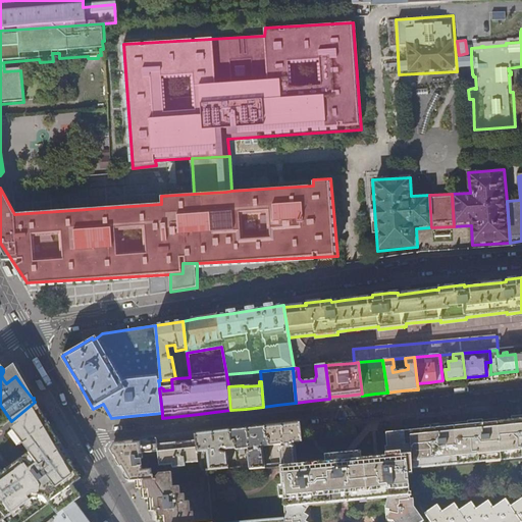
[(16,428),(40,410),(38,407),(35,402),(11,421),(16,428)]
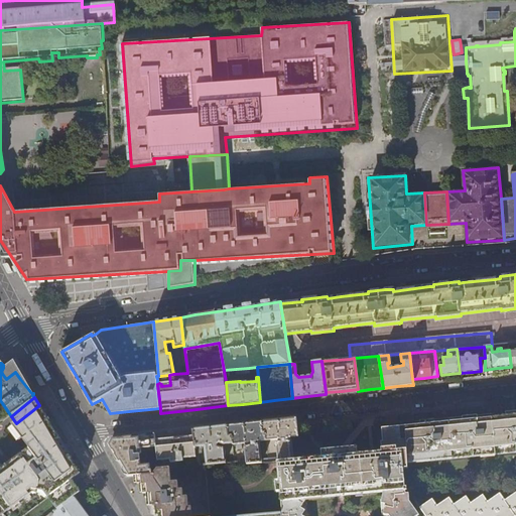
[(45,416),(39,405),(16,423),(13,424),(30,448),(0,470),(0,515),(1,515),(30,495),(29,493),(32,491),(45,491),(58,509),(74,497),(81,492),(72,481),(81,475),(76,468),(58,437),(45,416)]
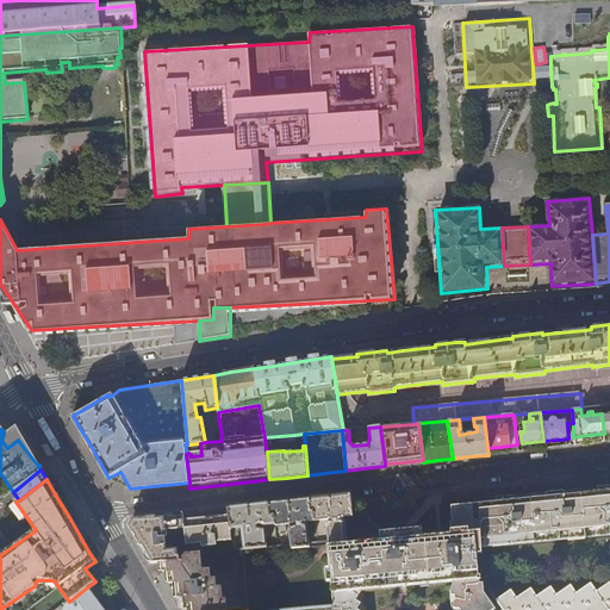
[(481,522),(487,566),(499,565),(495,542),(609,530),(609,490),(584,493),(533,498),(486,503),(472,504),(474,522),(481,522)]
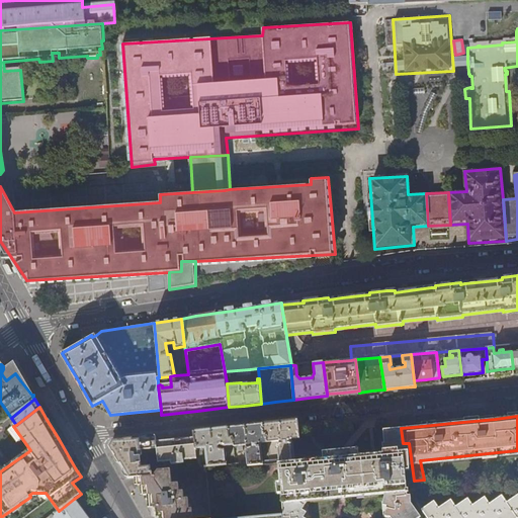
[(280,422),(263,424),(263,436),(265,435),(266,443),(279,442),(279,445),(276,447),(278,461),(268,462),(269,465),(278,464),(294,462),(292,440),(299,439),(297,427),(297,420),(280,422)]
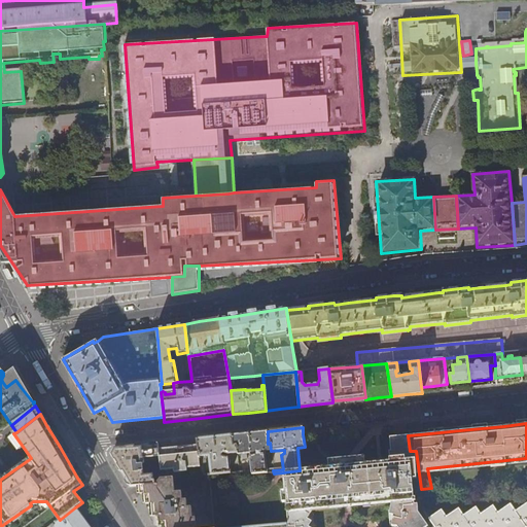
[(251,432),(233,434),(233,447),(236,447),(237,454),(237,455),(242,454),(242,459),(246,459),(246,454),(250,454),(250,456),(249,457),(250,471),(243,471),(244,472),(244,476),(274,473),(273,470),(267,470),(265,452),(271,451),(270,443),(268,444),(268,431),(251,432)]
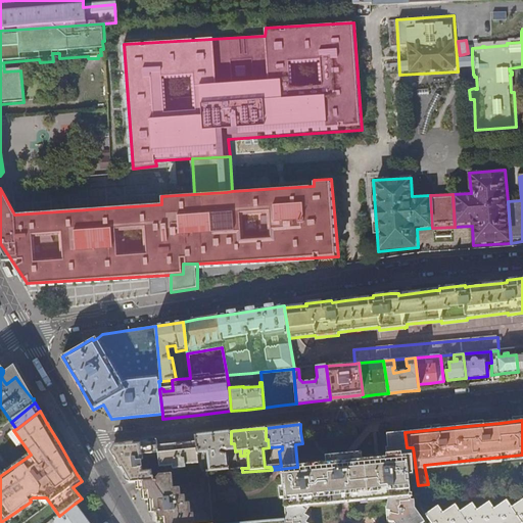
[(196,435),(196,441),(198,465),(198,472),(201,472),(200,463),(203,463),(202,455),(205,454),(207,472),(228,470),(227,455),(225,455),(226,452),(235,450),(234,443),(231,443),(231,431),(212,433),(196,435)]
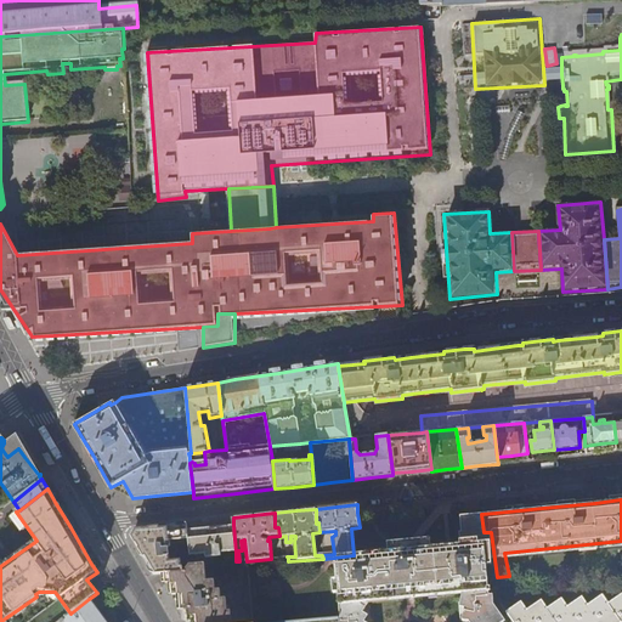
[(362,555),(354,555),(334,558),(340,618),(339,621),(366,621),(365,621),(368,615),(360,609),(366,598),(462,589),(462,595),(461,603),(465,604),(462,620),(469,621),(496,621),(503,617),(493,604),(493,595),(490,595),(486,565),(491,565),(492,578),(497,577),(491,532),(484,532),(481,514),(467,516),(461,516),(463,544),(425,548),(425,543),(420,544),(394,547),(394,552),(383,553),(362,555)]
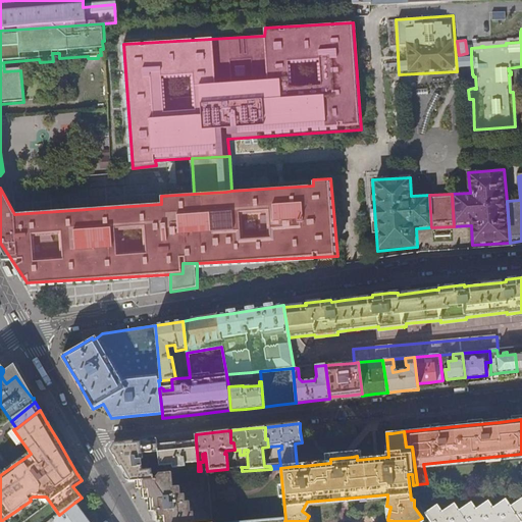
[(156,445),(156,439),(131,441),(114,444),(110,451),(118,464),(128,481),(138,481),(153,480),(158,475),(158,468),(156,445)]
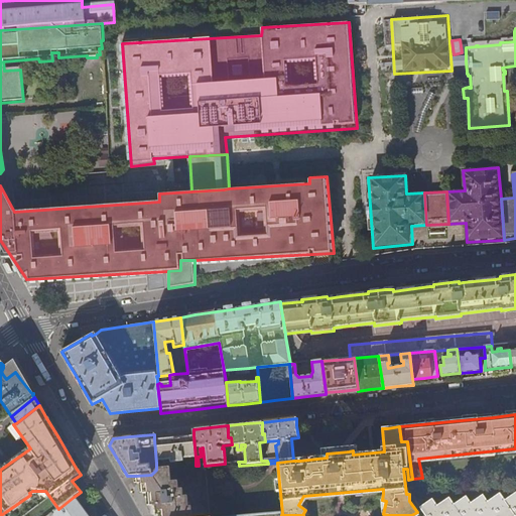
[(155,439),(154,439),(156,463),(168,462),(168,464),(181,463),(181,460),(196,459),(194,435),(174,437),(155,439)]
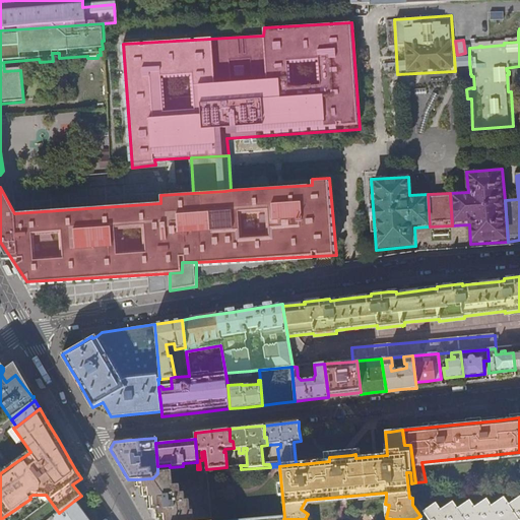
[(152,478),(137,479),(137,488),(142,488),(143,498),(150,498),(150,511),(154,511),(154,518),(159,518),(158,519),(190,519),(190,513),(189,513),(188,502),(184,503),(183,495),(179,495),(178,488),(171,488),(170,472),(157,473),(152,478)]
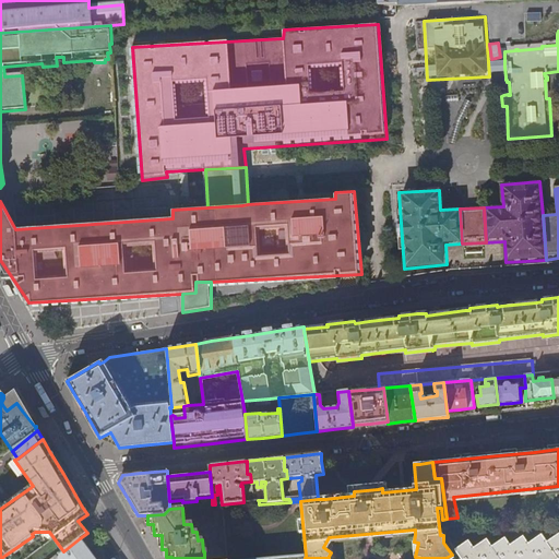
[(471,558),(558,558),(558,533),(546,542),(542,535),(528,544),(523,536),(510,546),(504,538),(491,547),(487,539),(473,548),(468,540),(462,545),(471,558)]
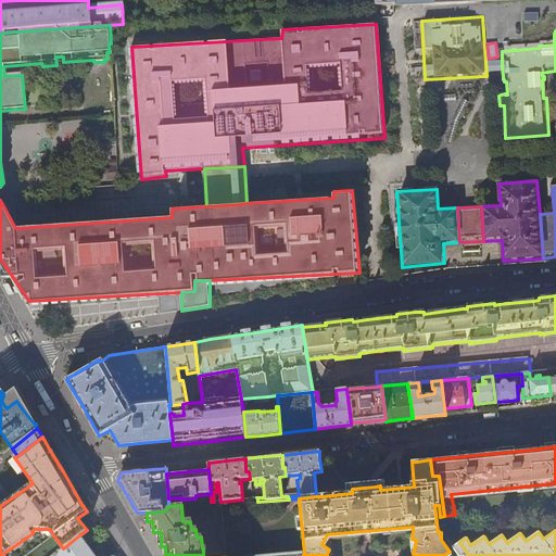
[(95,555),(79,535),(63,548),(51,555),(95,555)]
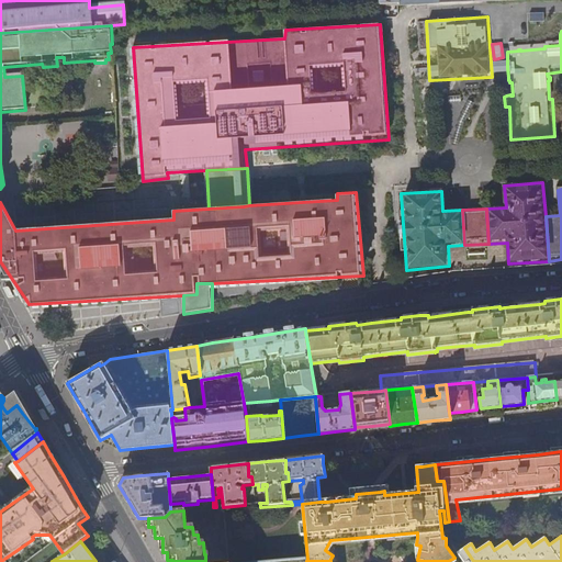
[(473,561),(464,548),(458,553),(463,561),(473,561)]
